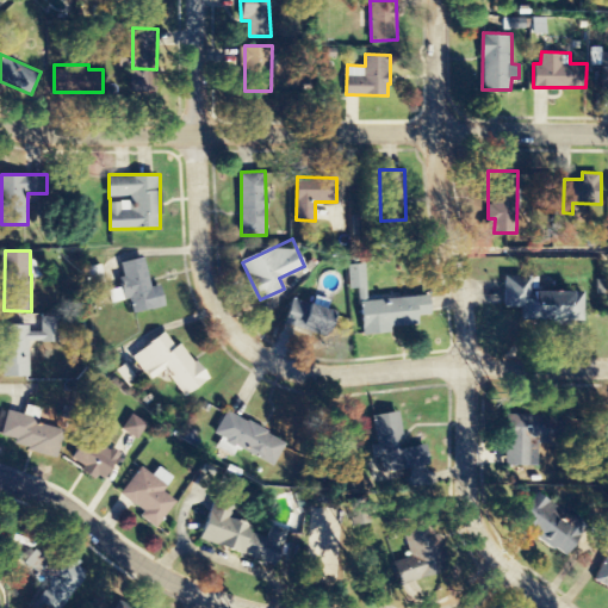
[(111,289),(113,302),(131,298),(134,311),(165,305),(161,284),(150,286),(144,256),(122,260),(126,286),(111,289)]
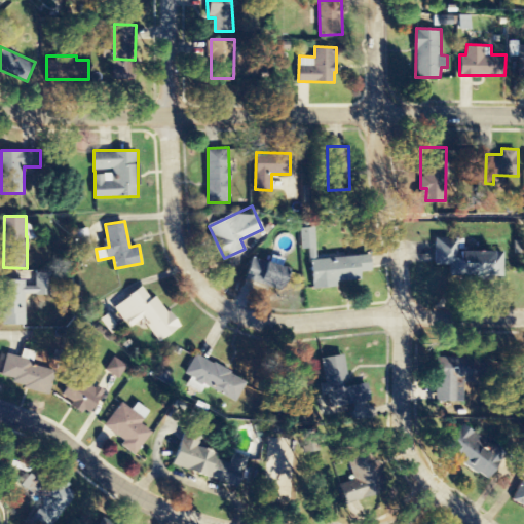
[(316,226),(302,227),(302,248),(311,248),(311,257),(317,257),(316,226)]
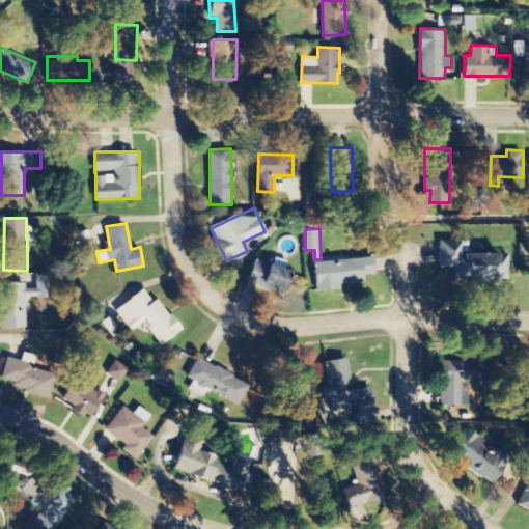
[(508,253),(463,252),(463,239),(439,239),(439,267),(454,267),(454,278),(508,279),(508,253)]
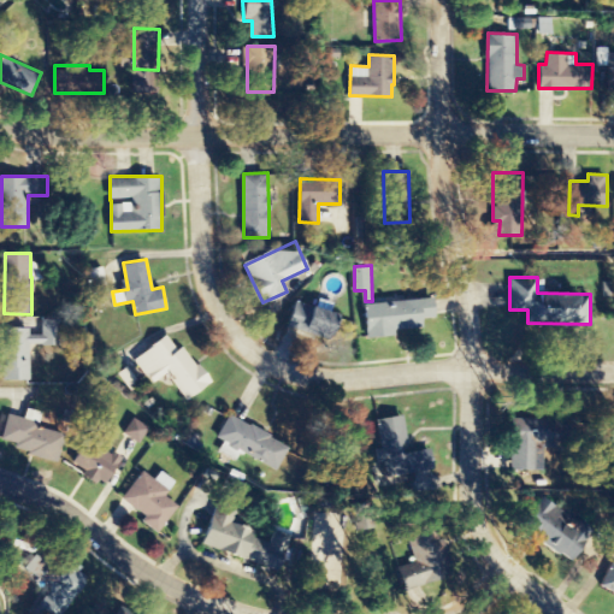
[(367,336),(397,335),(397,328),(423,326),(423,317),(435,317),(434,299),(366,302),(367,336)]
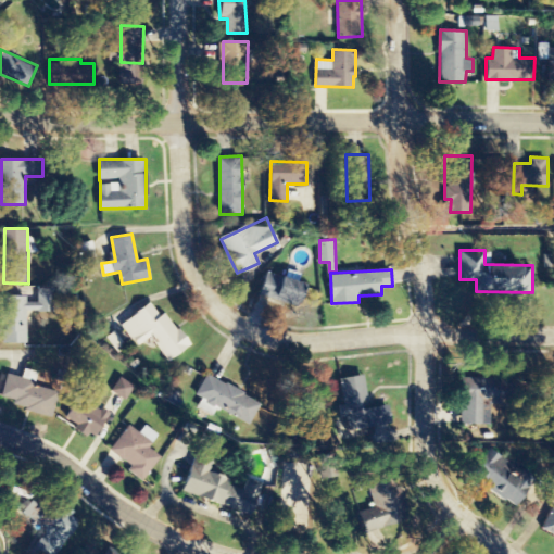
[(298,305),(305,284),(266,271),(259,293),(298,305)]
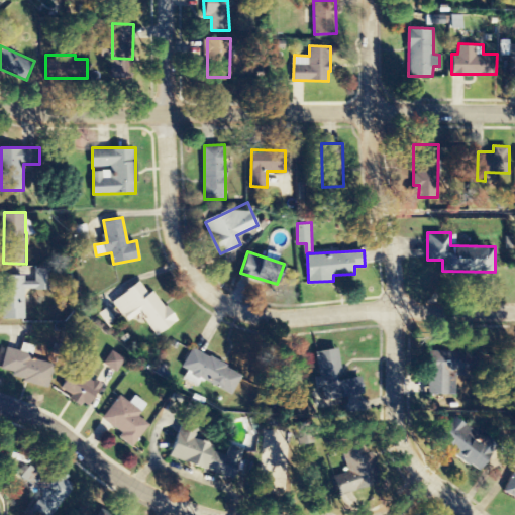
[(25,318),(25,288),(52,288),(52,267),(35,267),(35,280),(25,280),(25,275),(4,274),(4,318),(25,318)]
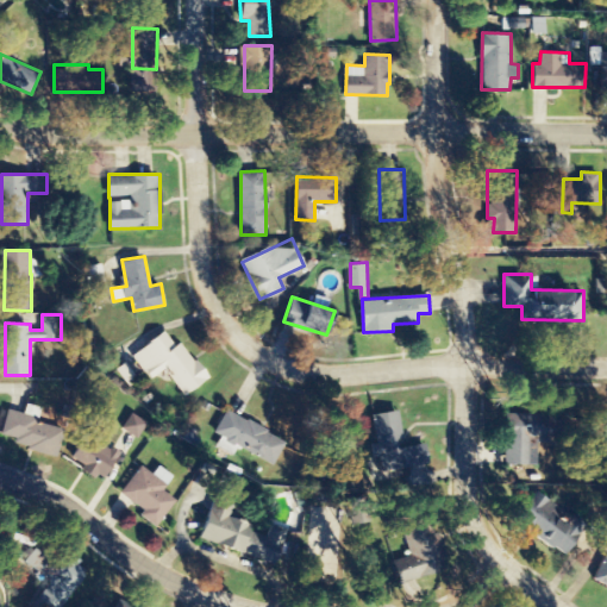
[(167,368),(183,394),(207,379),(181,339),(174,344),(166,331),(132,352),(150,379),(167,368)]
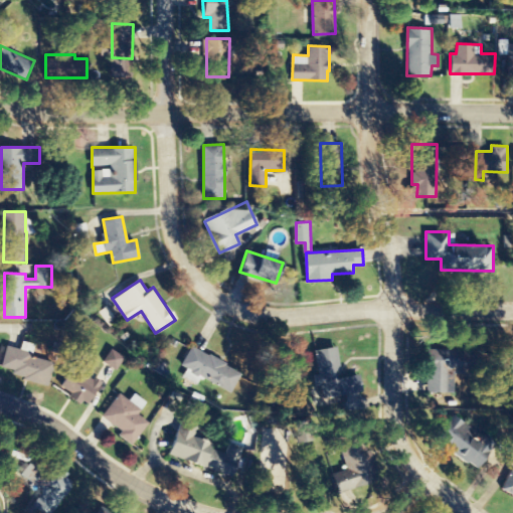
[(231,391),(241,370),(191,346),(182,364),(188,367),(184,376),(198,383),(201,377),(231,391)]
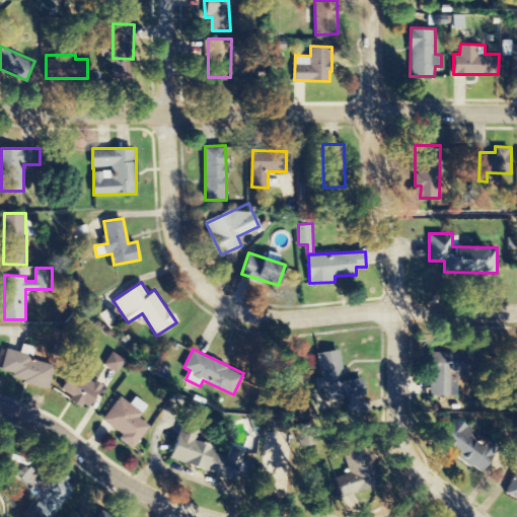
[(315,352),(323,413),(352,409),(350,397),(364,395),(362,377),(343,380),(338,349),(315,352)]
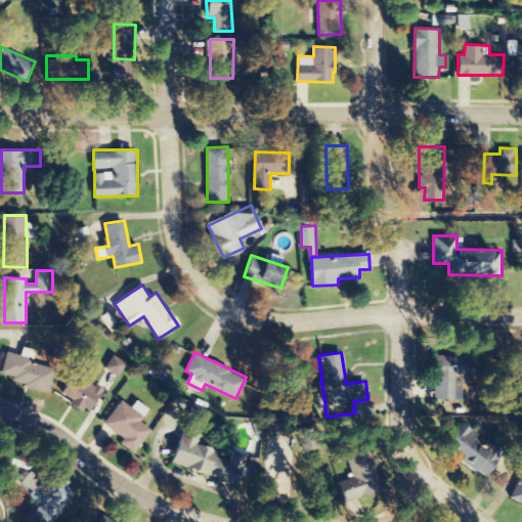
[(104,367),(118,377),(127,363),(113,354),(104,367)]
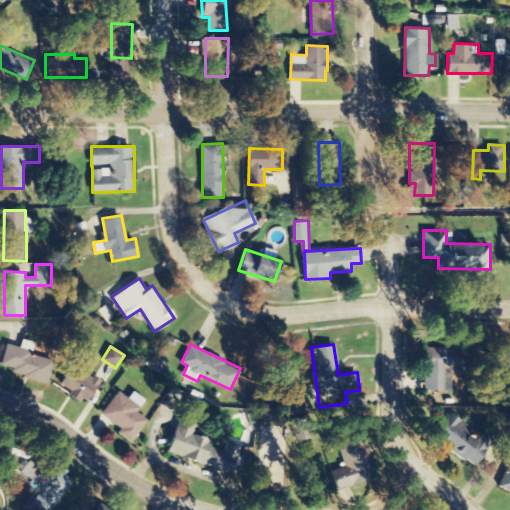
[(450,347),(427,347),(426,389),(448,390),(450,347)]
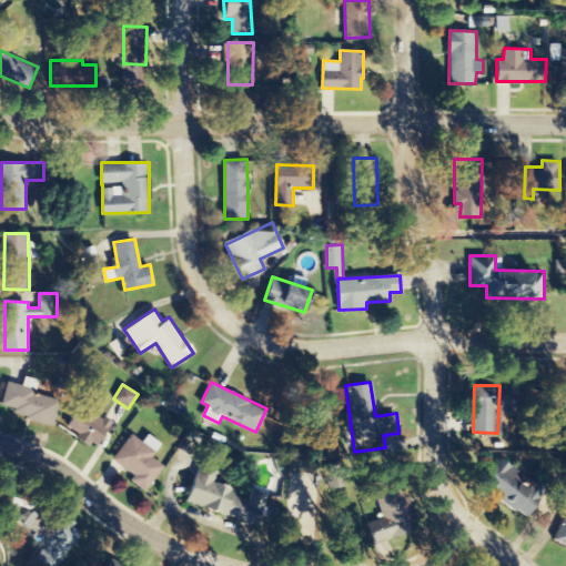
[(111,422),(94,412),(99,403),(86,395),(67,428),(97,445),(111,422)]
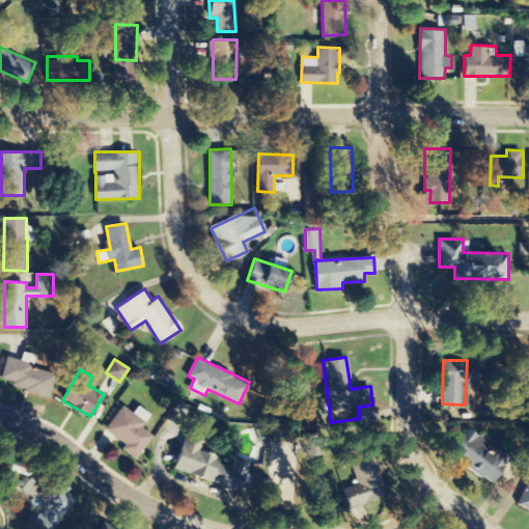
[(139,405),(133,412),(122,405),(105,428),(126,444),(121,449),(135,458),(152,435),(142,427),(151,414),(139,405)]
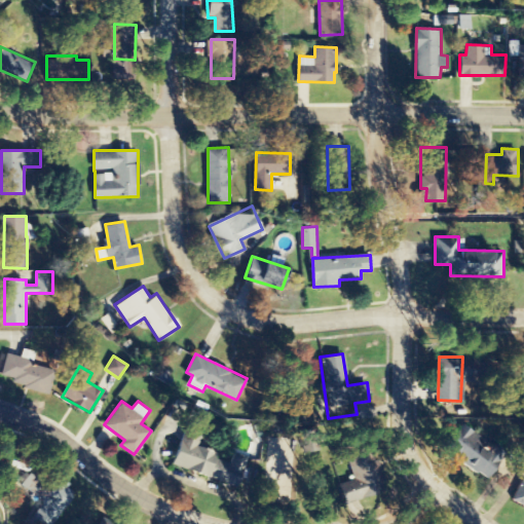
[(487,478),(500,460),(481,447),(486,440),(462,422),(444,448),(487,478)]
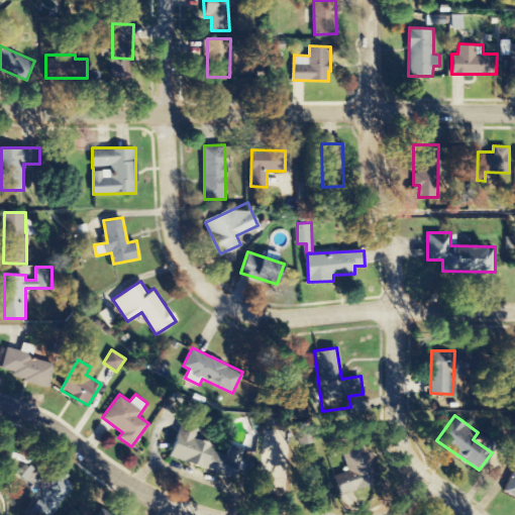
[(170,457),(235,477),(242,451),(228,447),(226,454),(209,449),(211,443),(195,438),(199,424),(181,419),(170,457)]
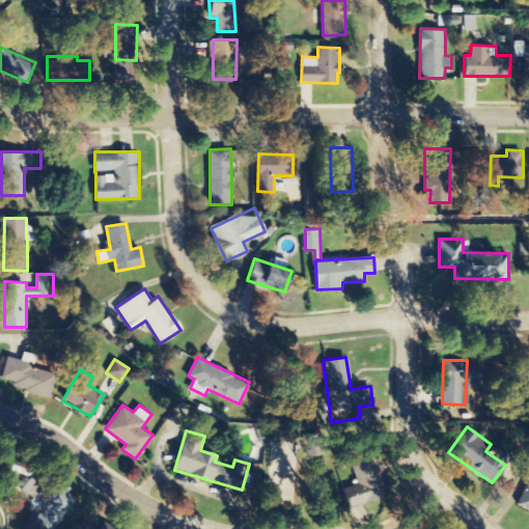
[(358,483),(341,489),(347,507),(385,497),(368,443),(342,451),(347,466),(352,465),(358,483)]
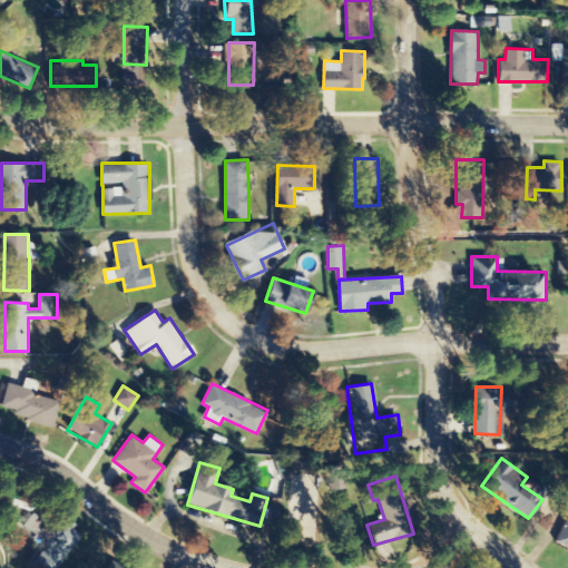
[(59,567),(82,529),(55,512),(48,525),(30,513),(23,525),(48,539),(30,567),(59,567)]
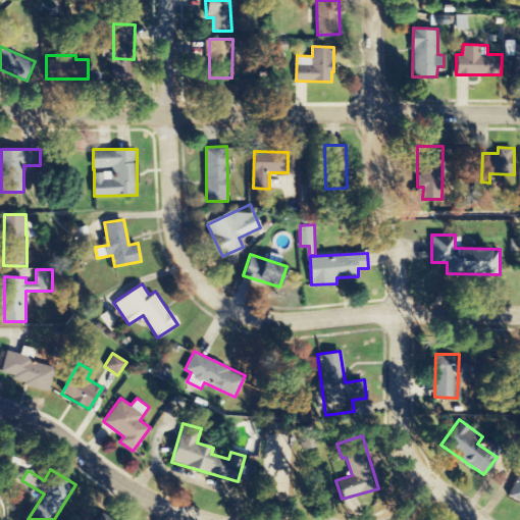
[(509,496),(519,500),(519,472),(509,496)]
